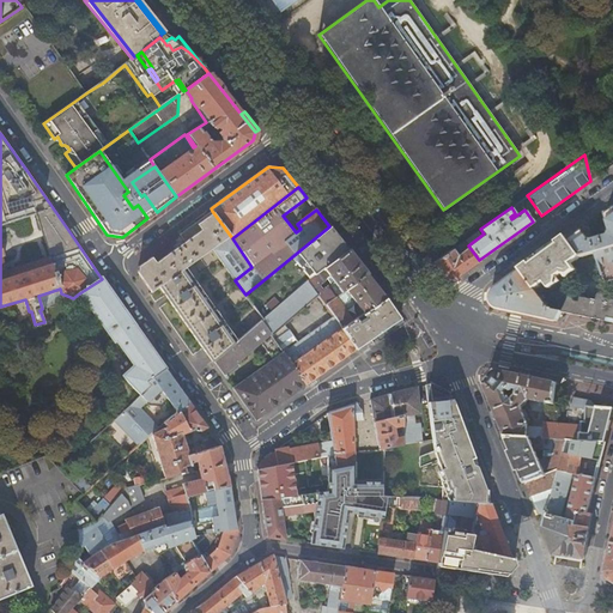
[(568,241),(580,258),(596,253),(612,247),(612,207),(605,213),(610,231),(608,236),(593,242),(587,240),(582,231),(568,241)]
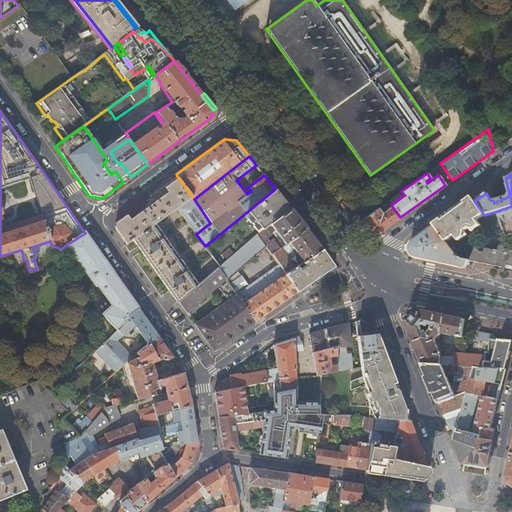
[(115,228),(126,244),(133,240),(155,224),(178,208),(196,234),(210,223),(194,199),(177,176),(150,197),(154,203),(152,205),(150,203),(144,207),(146,209),(130,221),(126,216),(116,223),(115,228)]
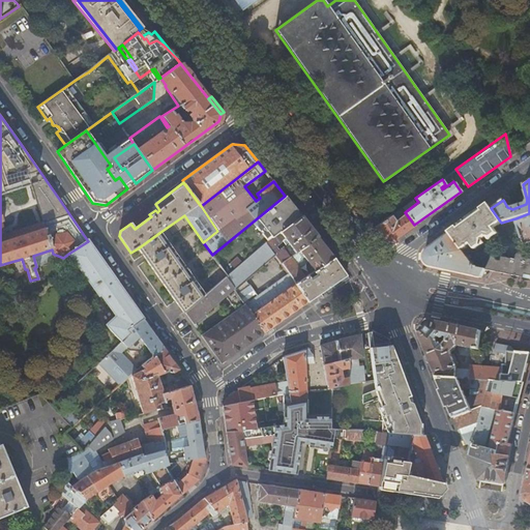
[(285,196),(212,255),(214,258),(228,276),(266,243),(277,234),(280,232),(301,216),(285,196)]
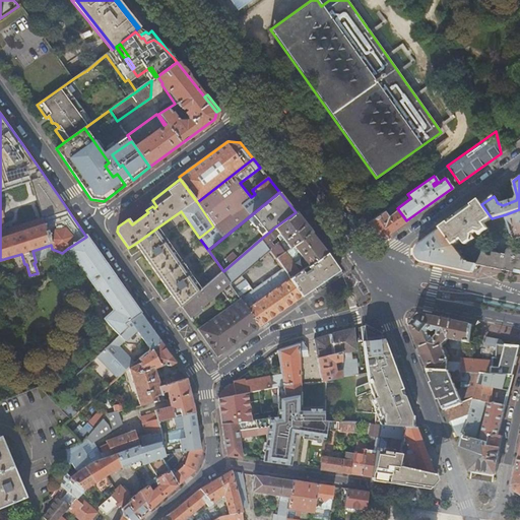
[(480,202),(443,230),(454,246),(462,240),(466,246),(474,240),(474,239),(476,237),(474,235),(477,233),(480,236),(488,230),(484,224),(492,218),(481,204),(480,202)]
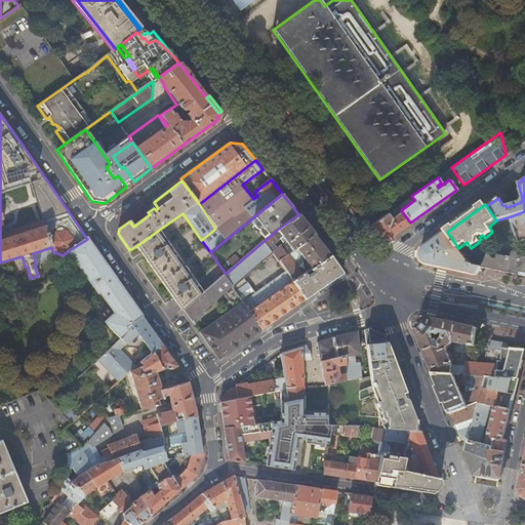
[(390,238),(410,223),(401,210),(398,205),(371,225),(381,237),(390,238)]
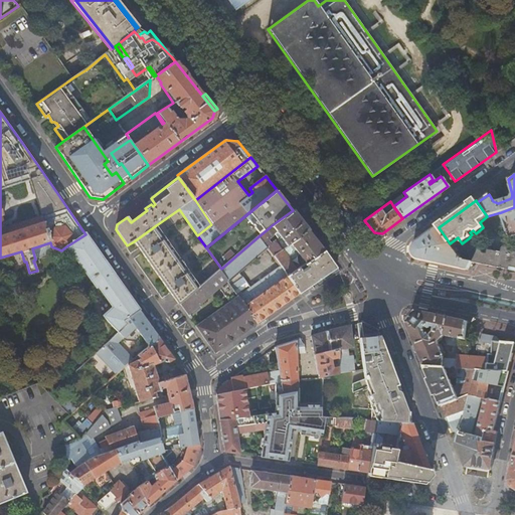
[(514,207),(501,212),(509,239),(514,237),(514,236),(514,207)]
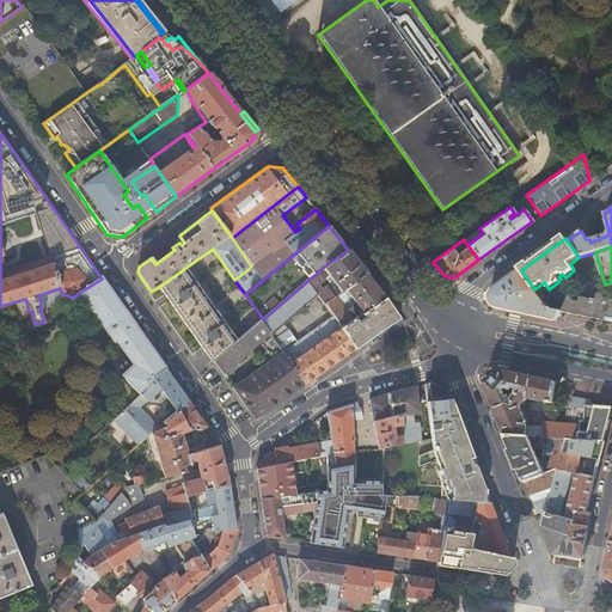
[(366,274),(348,250),(323,268),(330,276),(328,279),(332,283),(317,295),(318,297),(324,305),(335,297),(346,289),(366,274)]
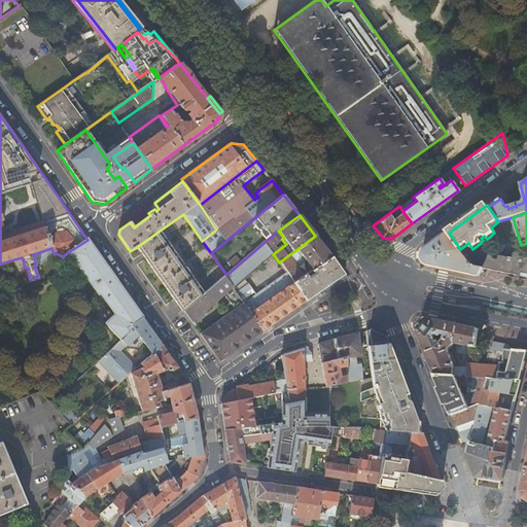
[(170,294),(182,311),(183,311),(204,293),(190,274),(160,231),(137,247),(148,264),(167,290),(170,294)]
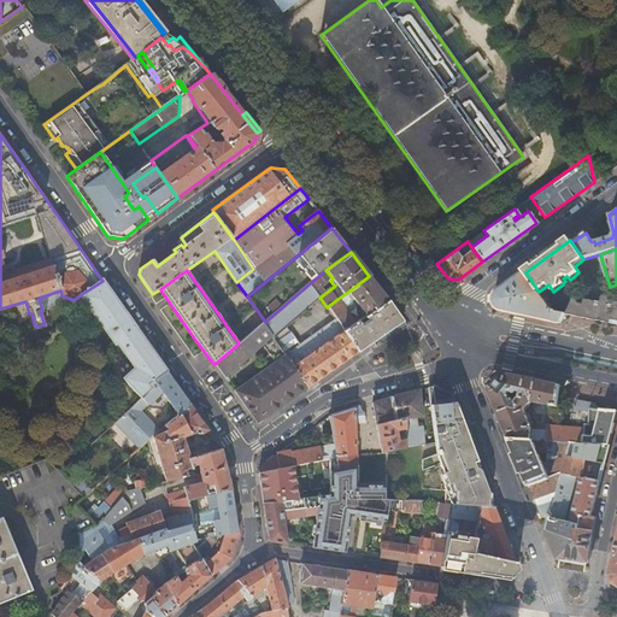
[(323,272),(310,283),(316,292),(327,283),(328,278),(323,272)]
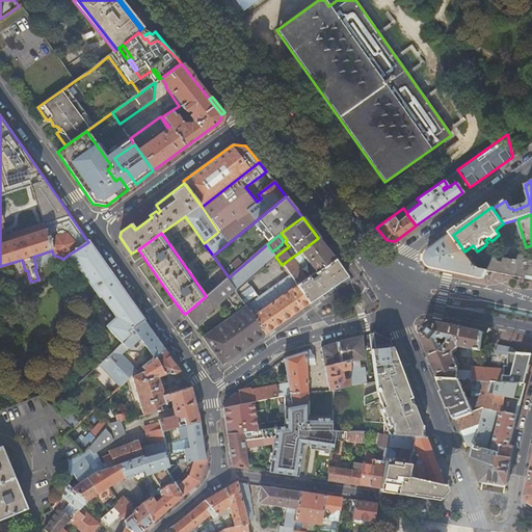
[(483,281),(487,272),(490,265),(471,260),(464,251),(453,235),(428,254),(427,255),(426,258),(426,261),(426,262),(427,265),(429,267),(431,268),(483,281)]
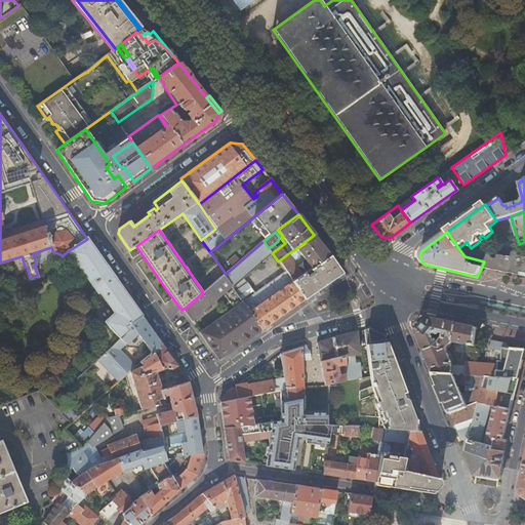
[(330,255),(314,235),(296,248),(305,259),(294,266),(287,254),(278,261),(285,272),(292,282),(330,255)]
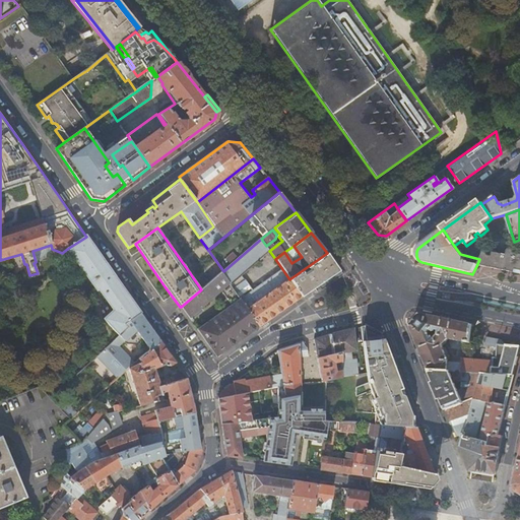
[(101,257),(86,237),(67,249),(95,289),(98,288),(113,310),(104,320),(119,336),(127,328),(125,324),(140,314),(125,291),(101,257)]
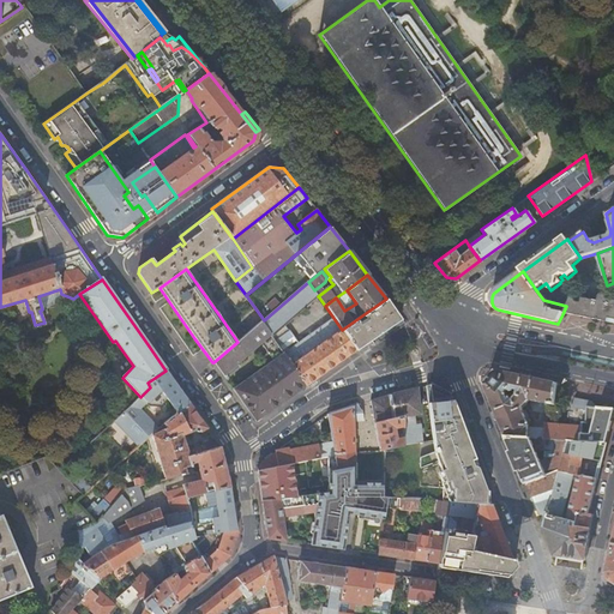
[(42,309),(61,294),(60,289),(38,296),(42,309)]
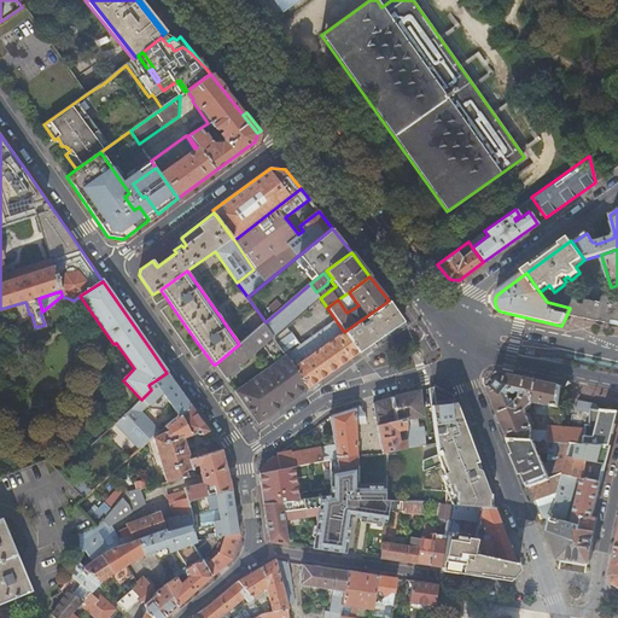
[(570,308),(566,316),(617,326),(617,307),(611,307),(602,304),(587,302),(586,307),(581,305),(576,298),(573,301),(570,308)]
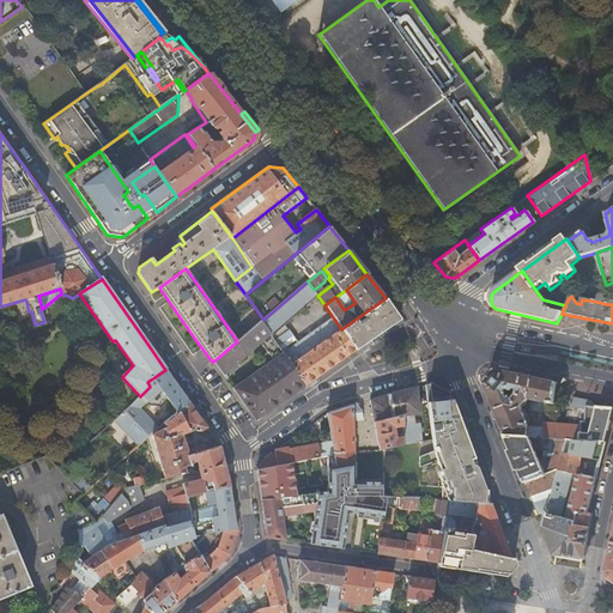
[(341,329),(356,350),(376,335),(400,319),(386,298),(341,329)]
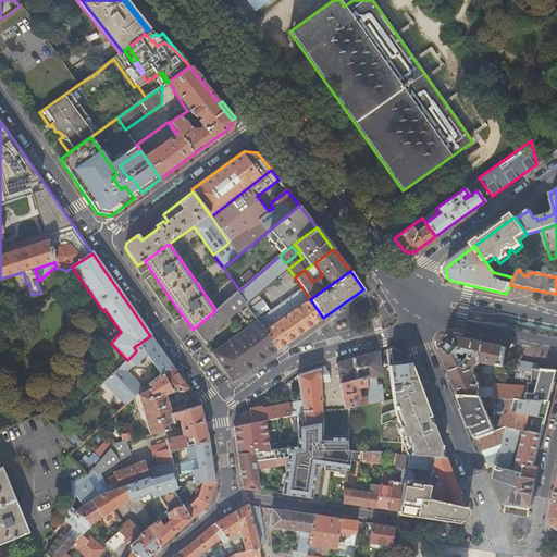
[(236,293),(215,310),(194,329),(206,345),(208,344),(206,343),(213,336),(212,334),(222,325),(222,321),(244,302),(236,293)]
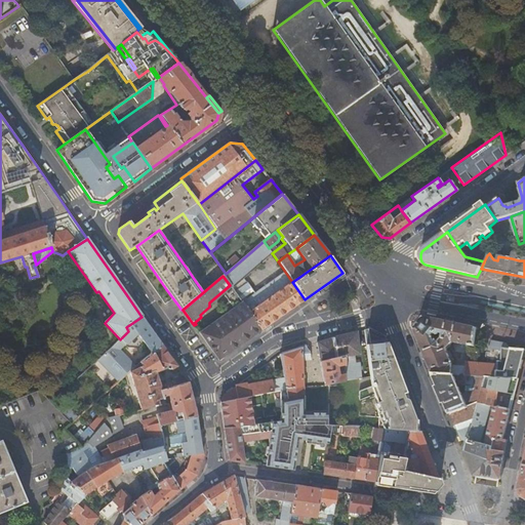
[(369,293),(363,296),(366,303),(378,297),(368,277),(363,279),(369,293)]
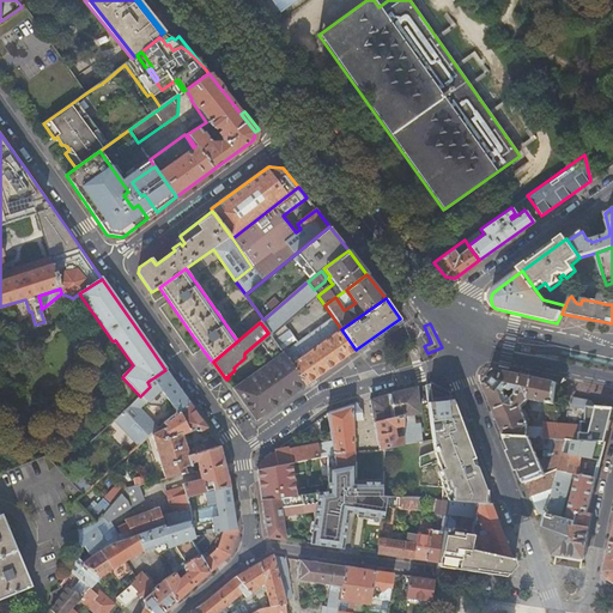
[(274,341),(271,337),(261,344),(271,358),(281,350),(274,341)]
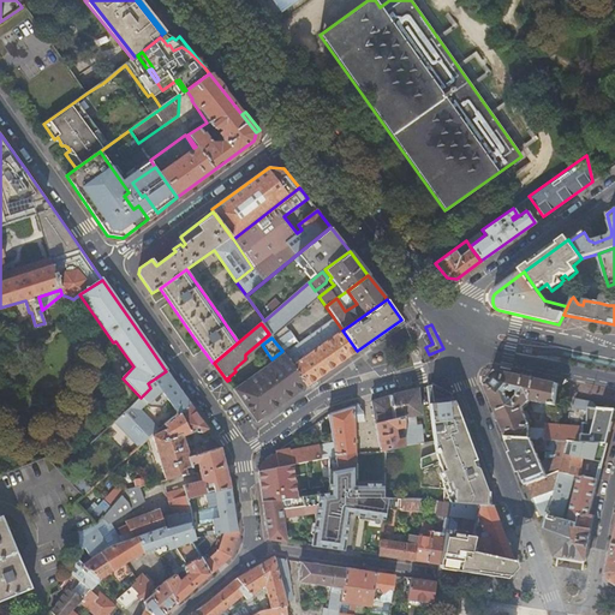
[(284,354),(233,390),(257,423),(308,387),(284,354)]
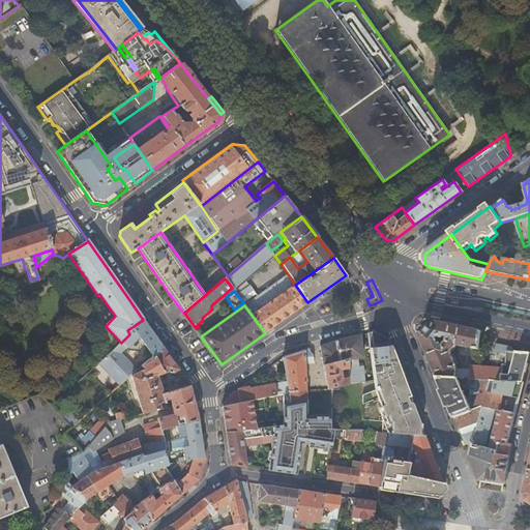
[(121,343),(99,363),(120,385),(136,371),(120,354),(126,349),(128,351),(140,352),(146,347),(152,357),(164,348),(152,333),(143,320),(127,330),(129,334),(121,343)]
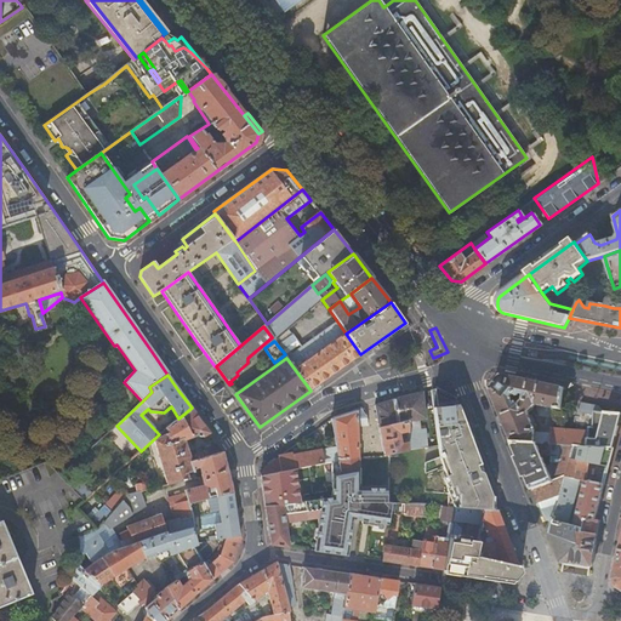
[(490,389),(512,444),(537,445),(541,445),(551,445),(552,436),(535,434),(536,432),(535,429),(537,428),(533,416),(530,417),(529,415),(536,406),(540,417),(554,420),(556,409),(562,410),(562,398),(563,388),(502,375),(490,389)]
